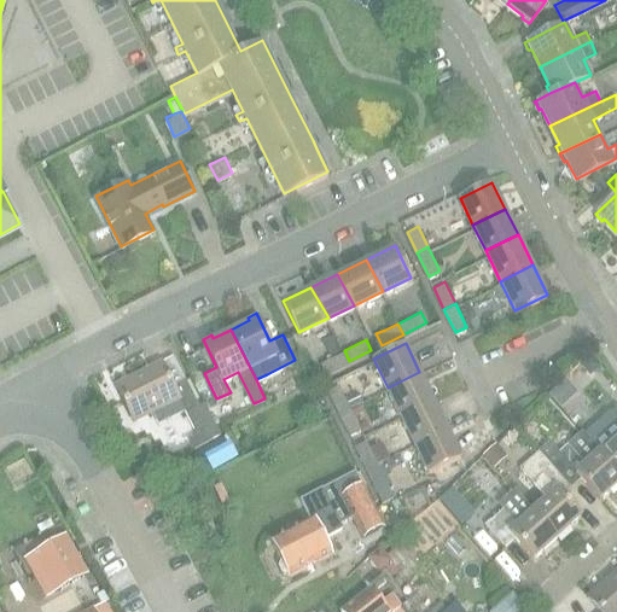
[(591,349),(580,359),(586,365),(594,365),(600,359),(591,349)]
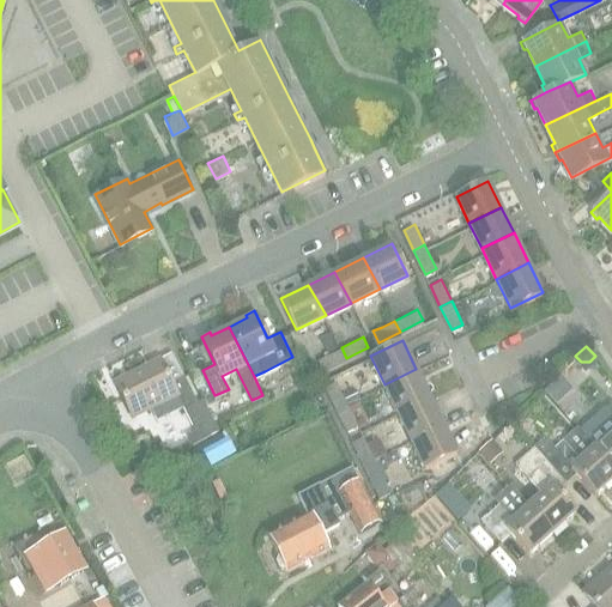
[(346,358),(341,347),(317,358),(325,369),(346,358)]
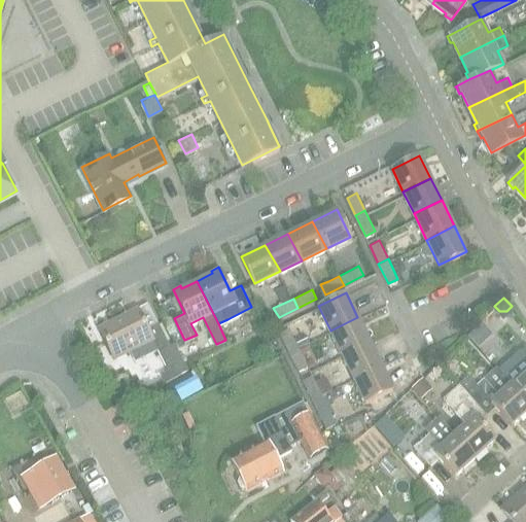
[(168,369),(162,372),(166,380),(187,369),(174,342),(170,344),(158,320),(147,325),(139,312),(127,318),(125,314),(99,326),(113,356),(151,337),(158,349),(168,369)]
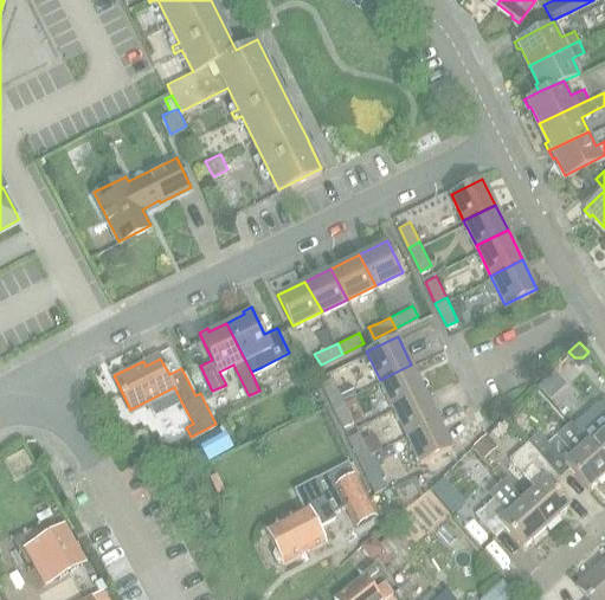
[(380,380),(392,405),(423,388),(411,365),(380,380)]
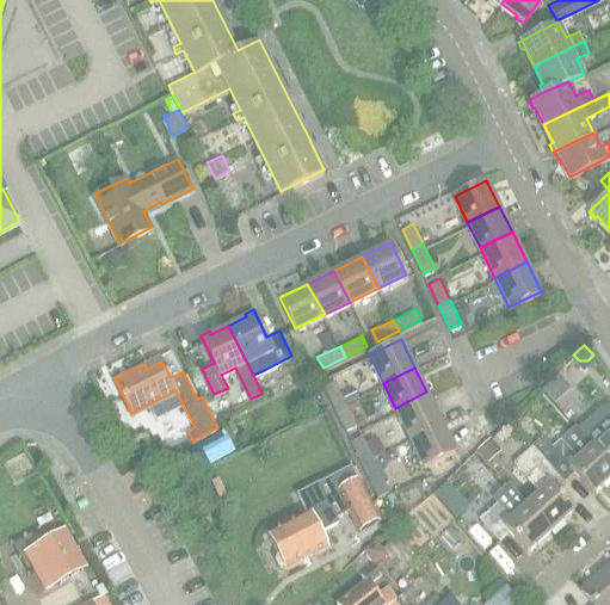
[(334,378),(324,384),(336,407),(346,401),(344,397),(338,386),(334,378)]
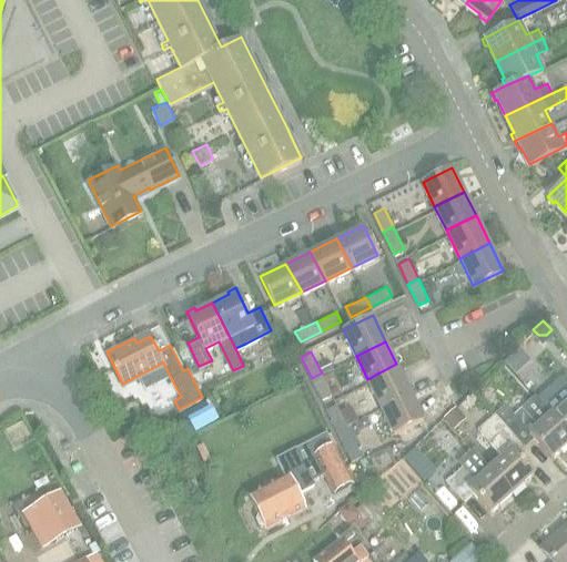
[(322,354),(314,358),(320,369),(328,366),(322,354)]
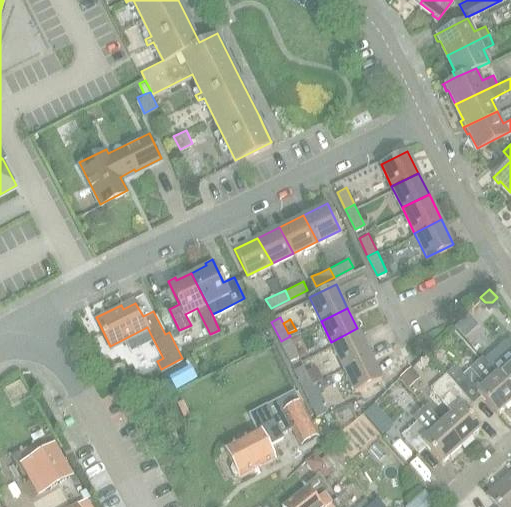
[(331,342),(343,366),(369,352),(357,328),(331,342)]
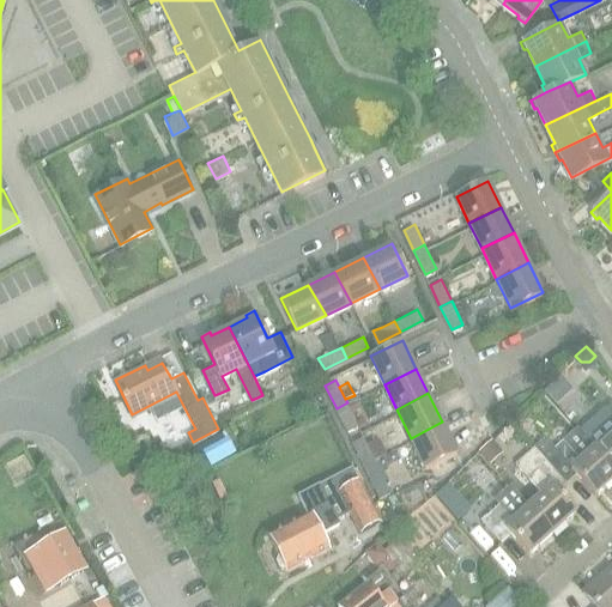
[(609,432),(594,444),(611,463),(611,400),(594,416),(609,432)]
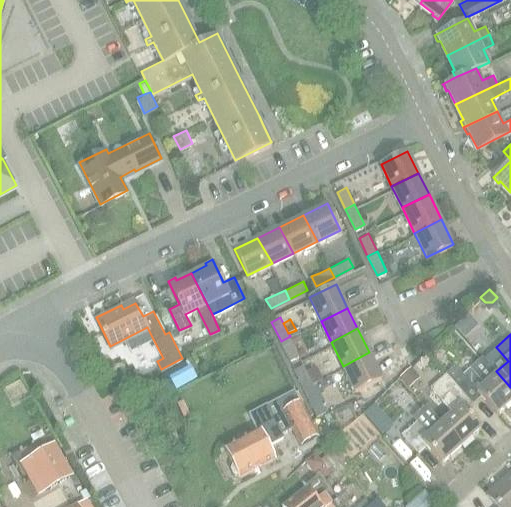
[(290,336),(281,341),(289,358),(299,354),(290,336)]
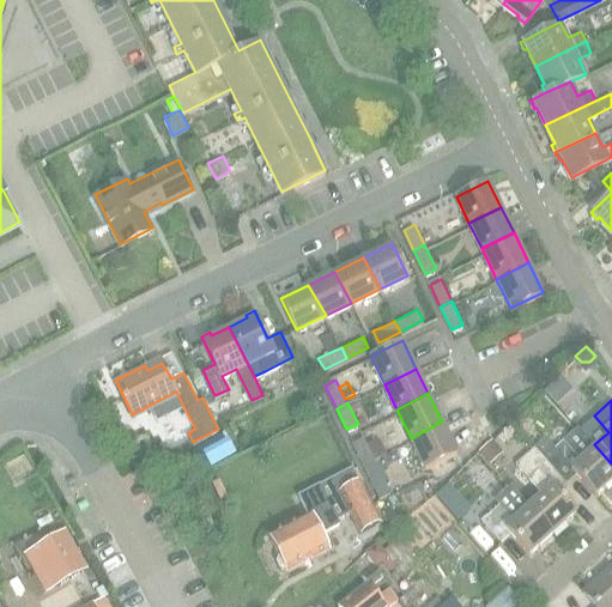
[(442,422),(411,438),(424,467),(456,451),(442,422)]
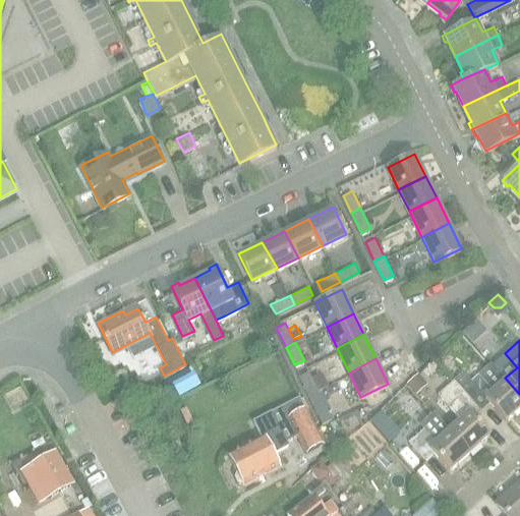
[(463,369),(454,378),(481,408),(489,400),(506,418),(519,404),(519,394),(505,378),(490,361),(471,379),(463,369)]
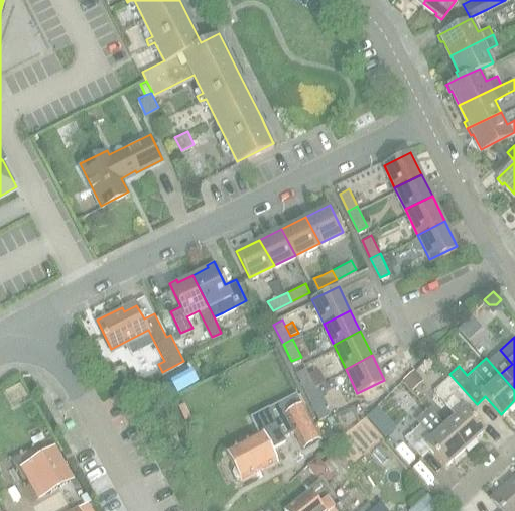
[(305,366),(296,371),(305,388),(314,384),(307,372),(305,366)]
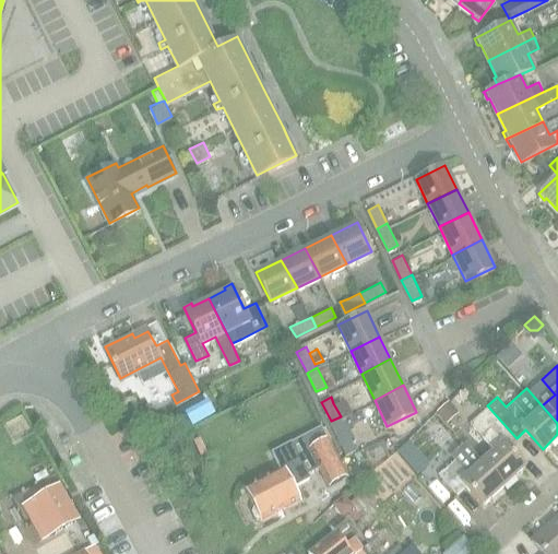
[(345,397),(333,403),(341,416),(352,411),(345,397)]
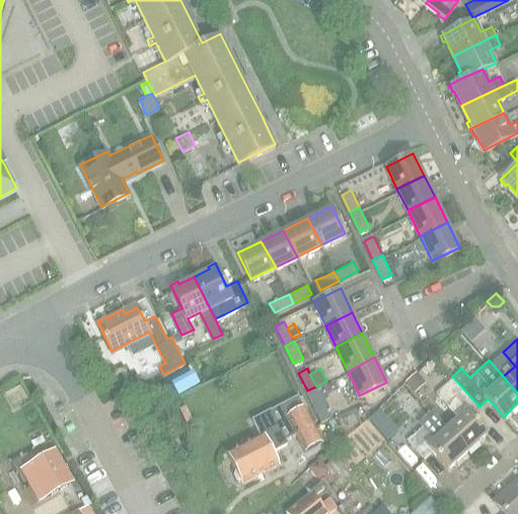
[(416,369),(404,379),(414,389),(425,379),(416,369)]
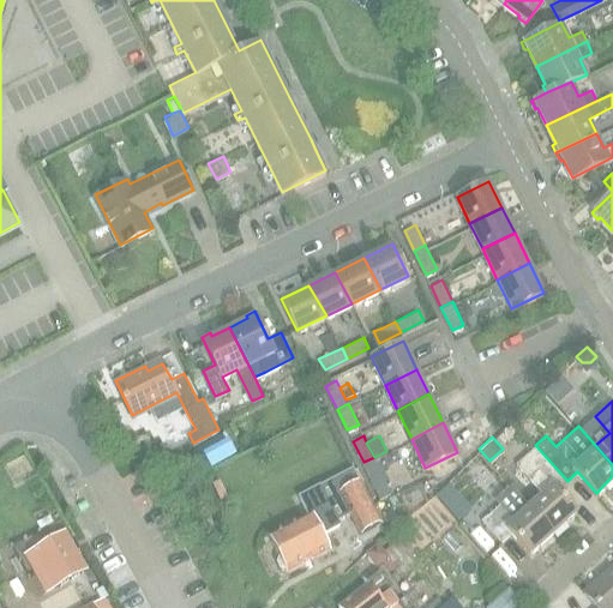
[(544,492),(530,504),(529,504),(553,530),(577,510),(558,489),(568,481),(535,445),(516,462),(544,492)]
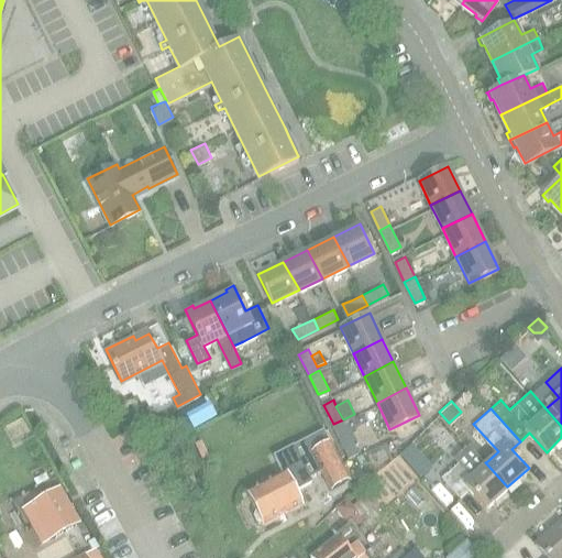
[(178,413),(171,417),(177,430),(186,426),(178,413)]
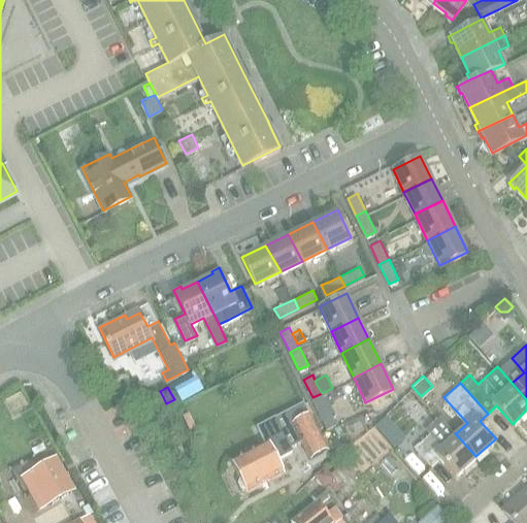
[(322,393),(313,397),(322,418),(331,414),(322,393)]
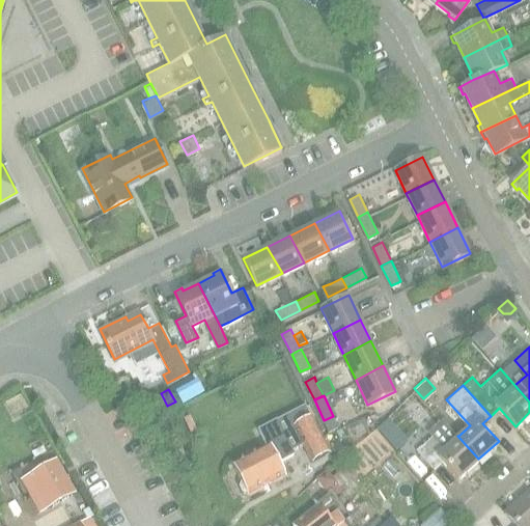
[(311,415),(293,425),(311,462),(330,451),(311,415)]
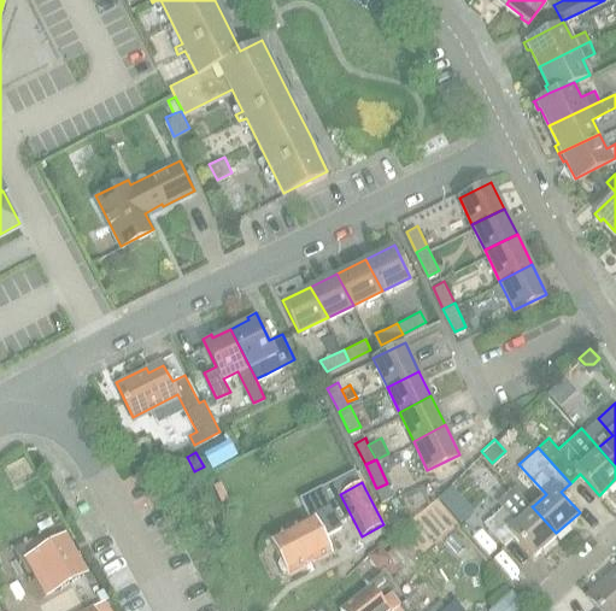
[(439,495),(452,510),(465,497),(452,483),(439,495)]
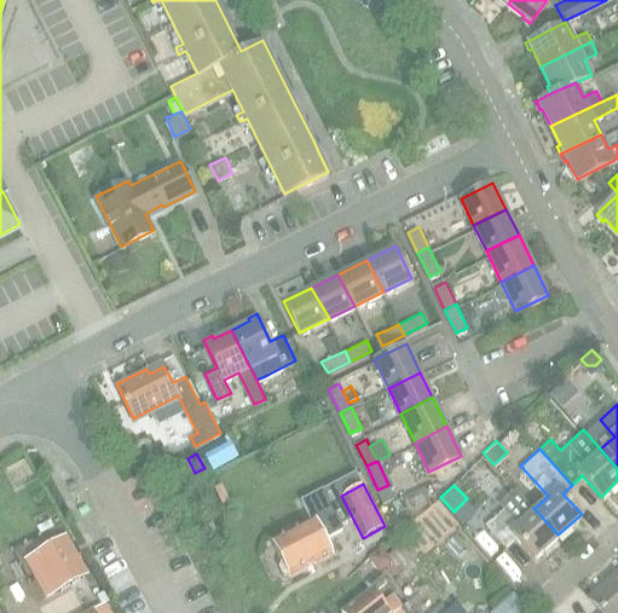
[(533,508),(535,508),(515,486),(514,487),(500,501),(504,505),(486,522),(506,544),(515,536),(535,556),(558,535),(533,508)]
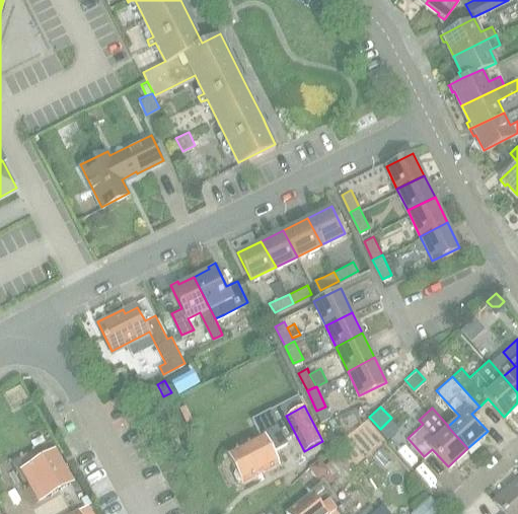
[(262,434),(227,450),(243,481),(278,462),(271,449),(287,441),(270,409),(253,418),(262,434)]
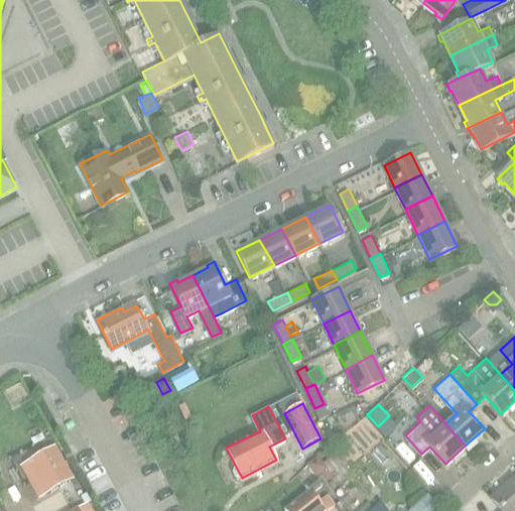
[(40,431),(29,436),(32,442),(43,436),(40,431)]
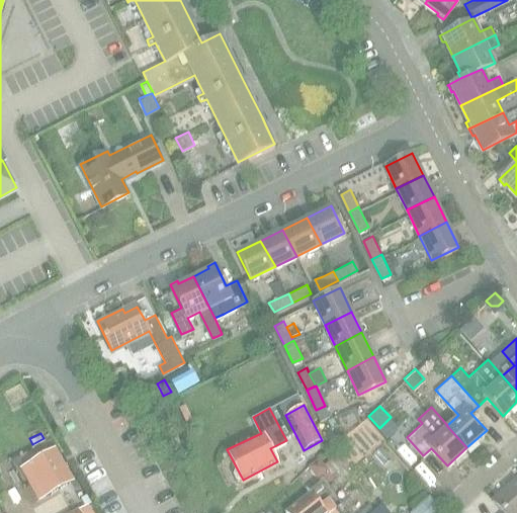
[(56,445),(21,464),(38,497),(74,477),(56,445)]
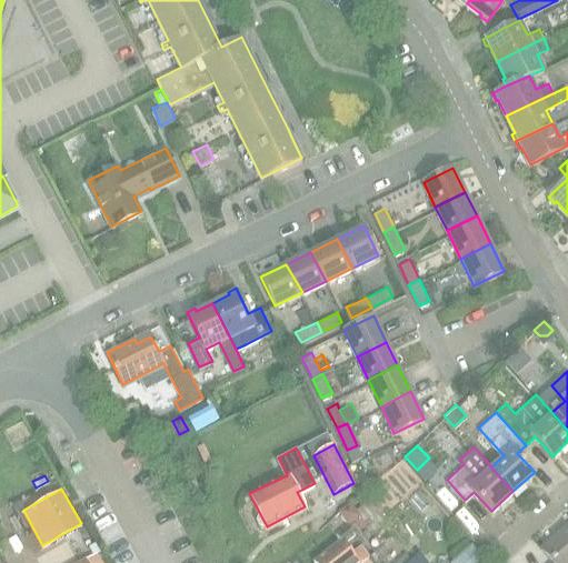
[(369,498),(356,508),(361,514),(365,519),(377,509),(369,498)]
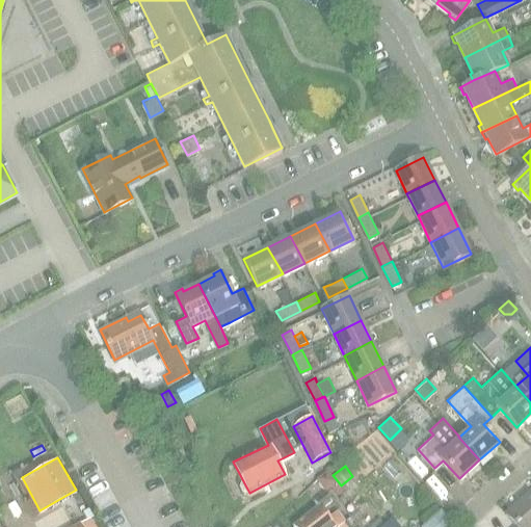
[(328,470),(317,478),(325,489),(326,490),(338,481),(333,475),(328,470)]
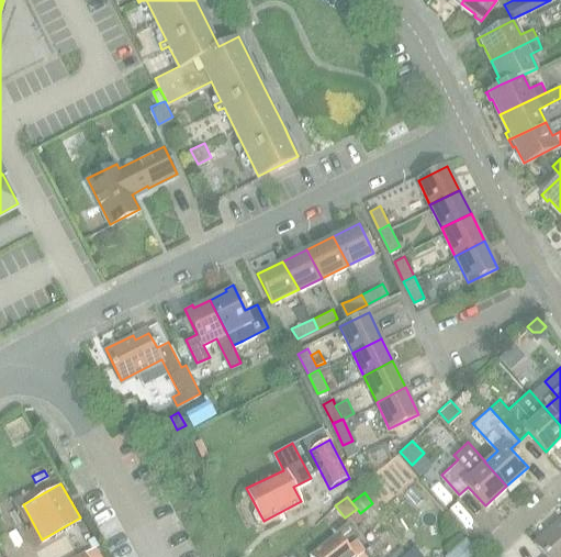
[(560,515),(535,541),(547,555),(543,556),(560,556),(560,515)]
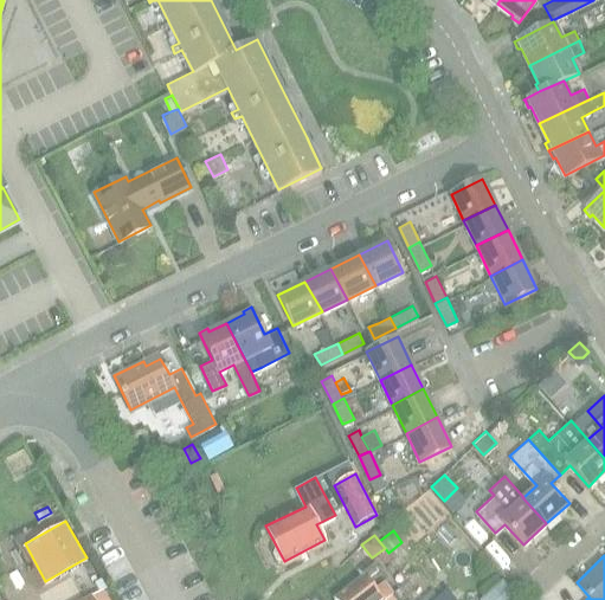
[(364,573),(334,597),(338,599),(380,599),(384,598),(394,589),(386,579),(375,587),(366,575),(379,566),(372,557),(371,556),(359,567),(364,573)]
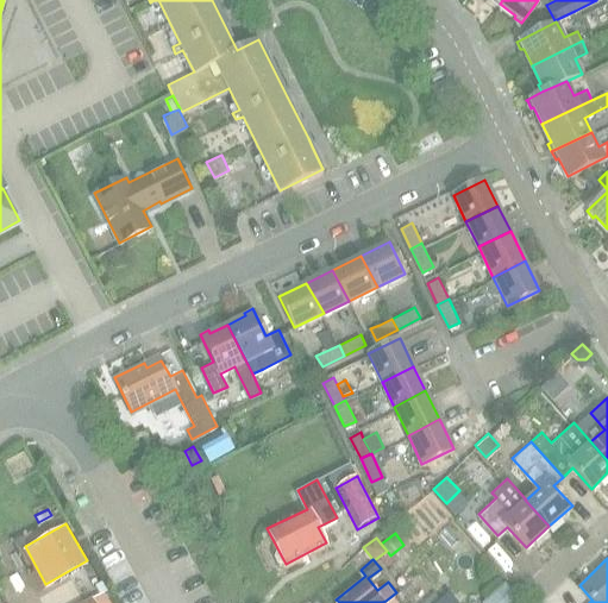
[(482,601),(483,602),(512,602),(520,596),(505,579),(482,601)]
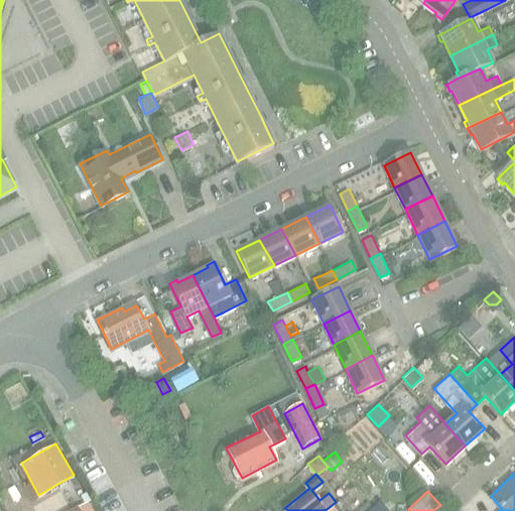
[(345,493),(337,500),(342,507),(350,500),(345,493)]
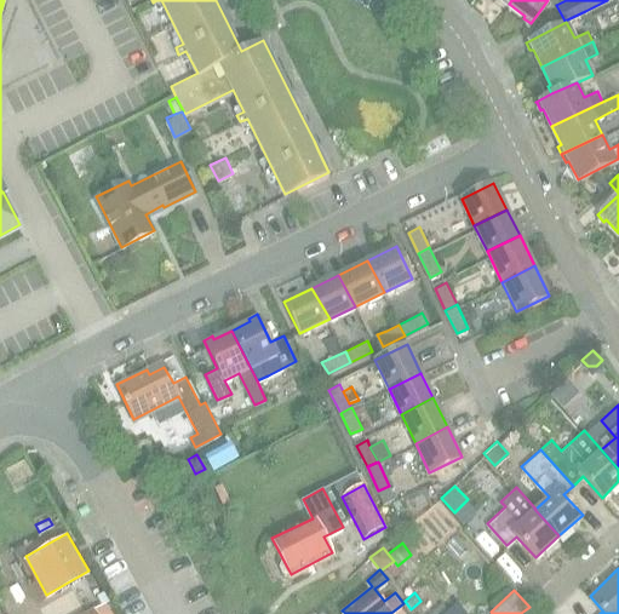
[(463,613),(466,610),(456,598),(447,606),(442,600),(428,613),(427,613),(463,613)]
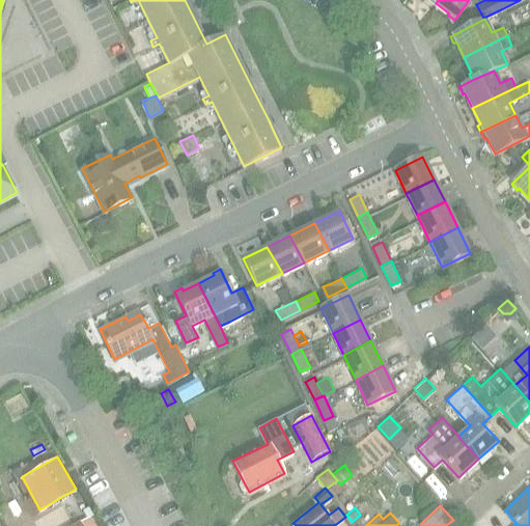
[(70,525),(98,525),(91,514),(70,525)]
